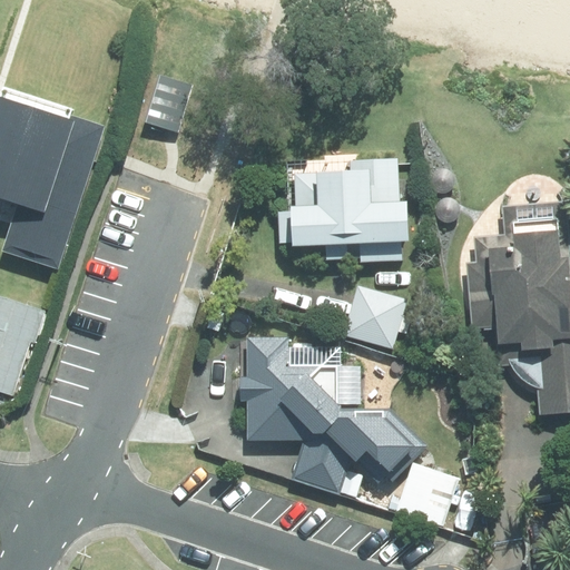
[(156,75),(143,118),(177,129),(190,86),(156,75)]
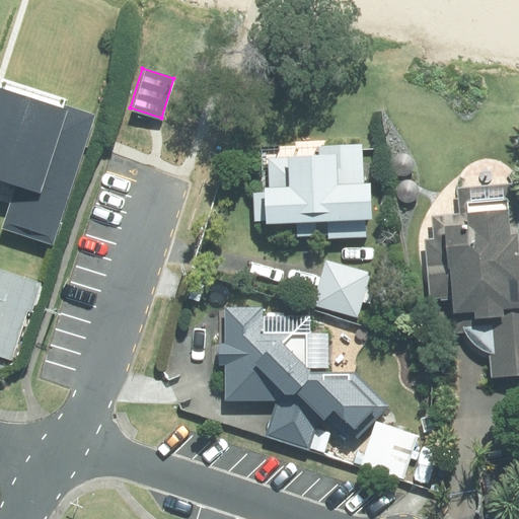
[(97,110),(68,101),(70,93),(7,73),(5,78),(0,76),(0,174),(20,181),(6,223),(56,239),(97,110)]
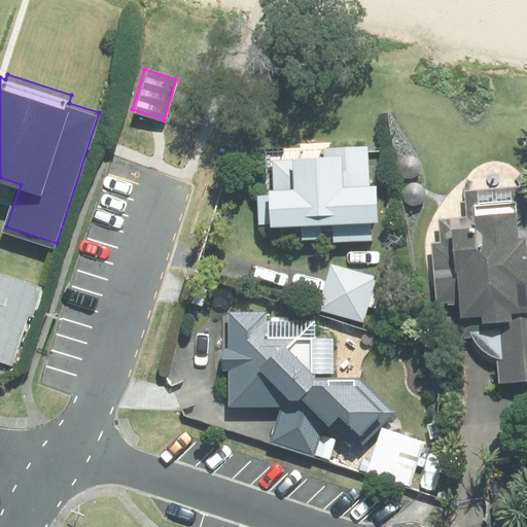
[(272,185),(266,186),(267,194),(254,194),(256,221),(299,219),(300,237),(320,236),(319,219),(376,216),(374,180),(367,180),(365,145),(322,147),(323,152),(291,154),(290,157),(271,159),(272,185)]
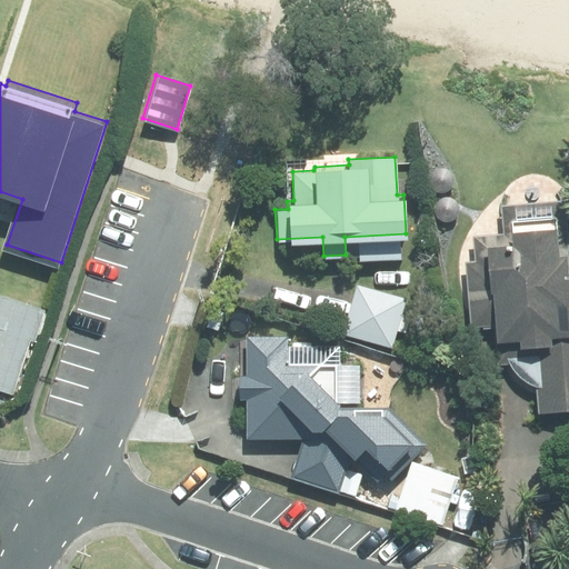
[(500,203),(501,232),(472,235),(473,260),(465,260),(469,326),(491,325),(495,362),(508,361),(512,369),(519,376),(527,381),(536,385),(538,419),(568,417),(568,250),(565,200),(500,203)]
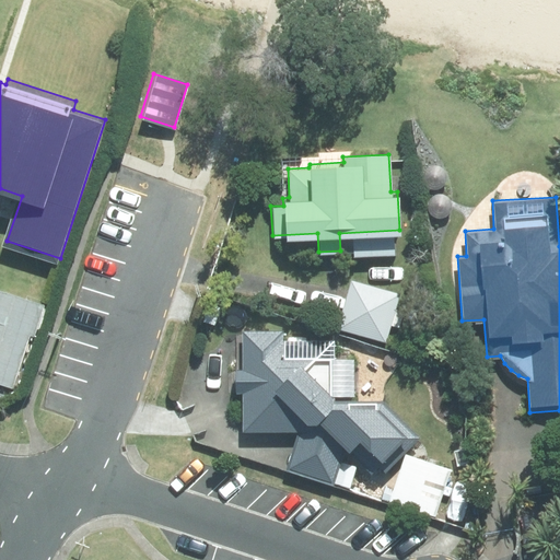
[(393,306),(397,293),(351,279),(336,326),(384,340),(389,323),(399,326),(405,310),(393,306)]
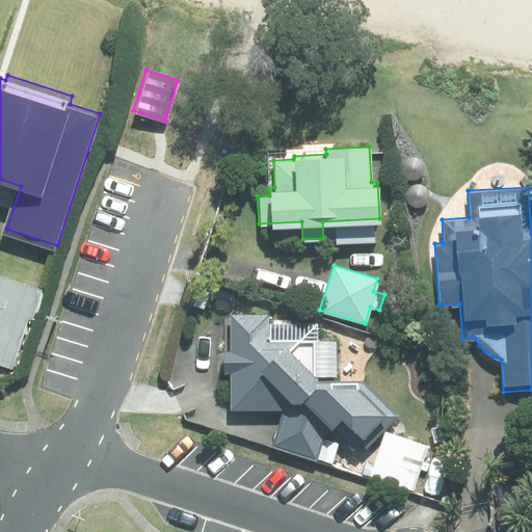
[(0,272),(0,360),(15,366),(43,288),(0,272)]
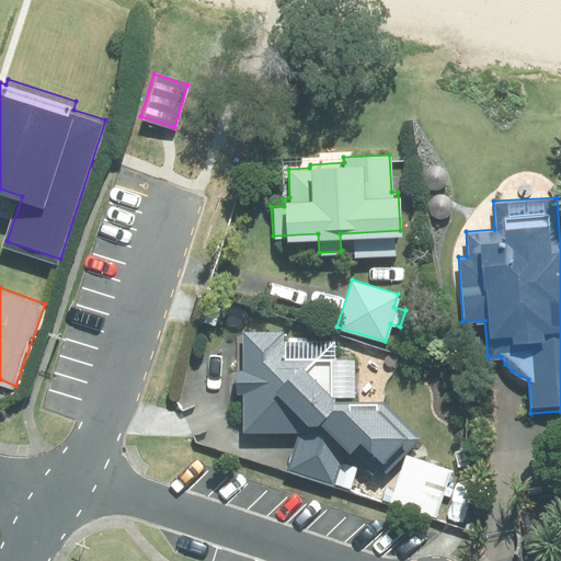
[(295,430),(286,469),(331,485),(344,447),(346,449),(358,436),(379,458),(411,426),(385,401),(333,401),(333,340),(283,340),(282,329),(241,329),(241,368),(233,368),(233,391),(241,391),(241,431),(295,430)]
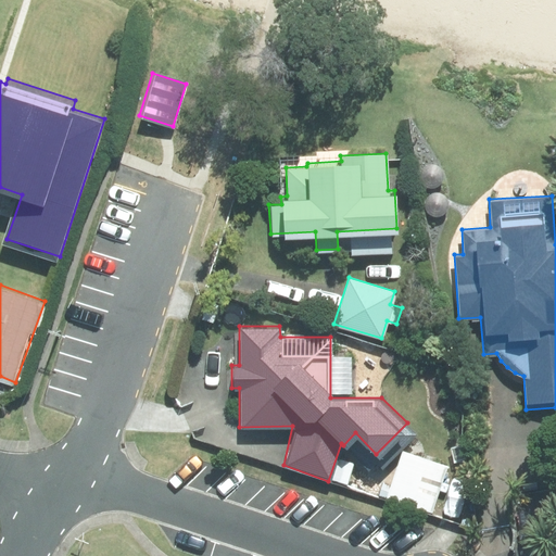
[(386,494),(431,510),(442,481),(454,484),(460,469),(402,447),(386,494)]
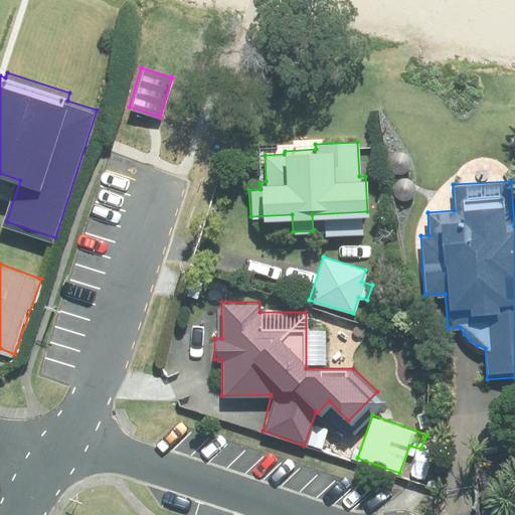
All buildings are outlined.
